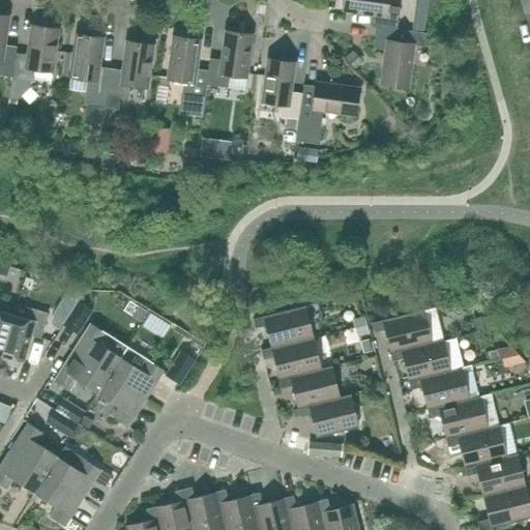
[(387,6),(387,0),(344,0),(343,10),(372,15),(371,27),(376,27),(396,30),(399,18),(400,8),(387,6)]
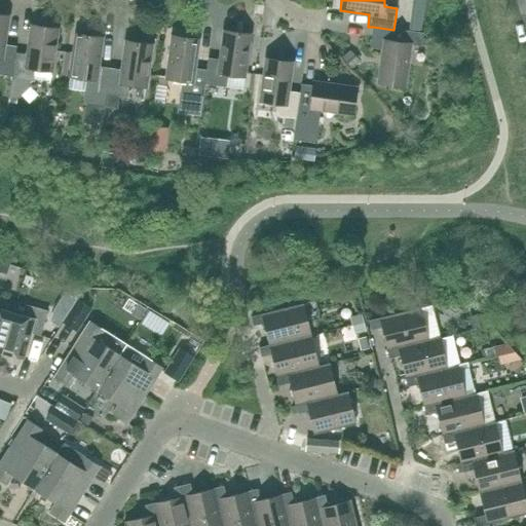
[(4,45),(8,16),(0,14),(0,75),(11,77),(15,52),(16,46),(4,45)]
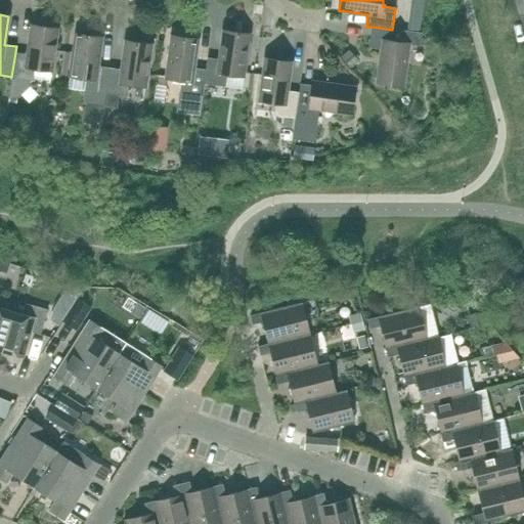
[(394,17),(392,30),(408,32),(410,19),(394,17)]
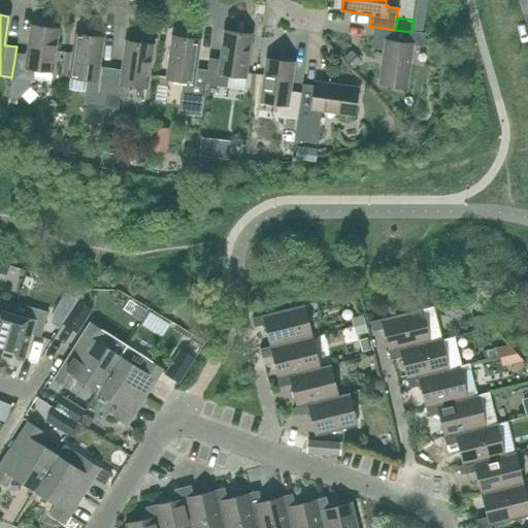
[(11,78),(8,98),(17,99),(29,88),(30,81),(33,81),(35,69),(52,71),(58,29),(31,26),(27,55),(15,53),(11,77),(11,78)]
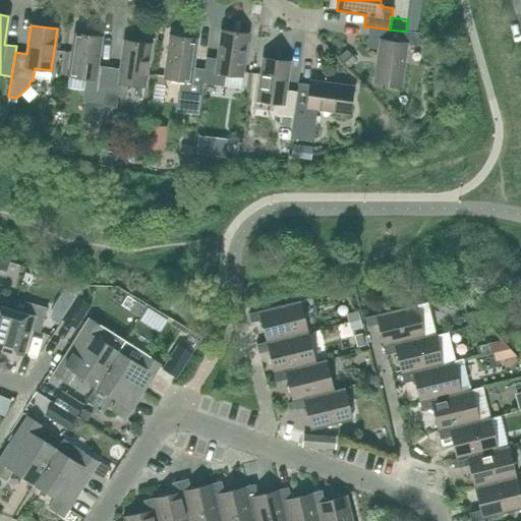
[(406,32),(390,30),(369,26),(366,48),(379,49),(374,81),(400,85),(406,45),(417,46),(419,34),(406,32)]
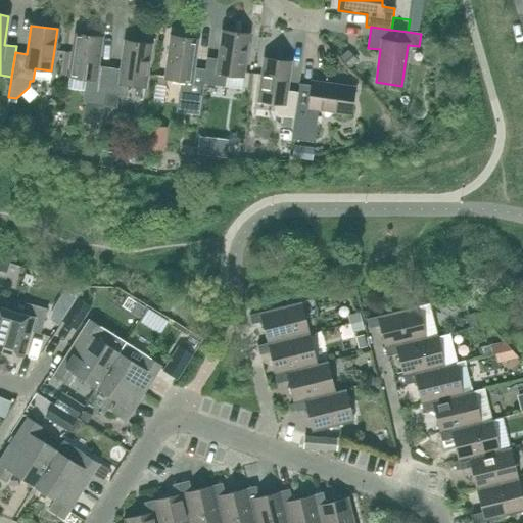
[(243,77),(248,35),(223,31),(219,59),(206,58),(205,69),(203,84),(225,87),(227,75),(243,77)]
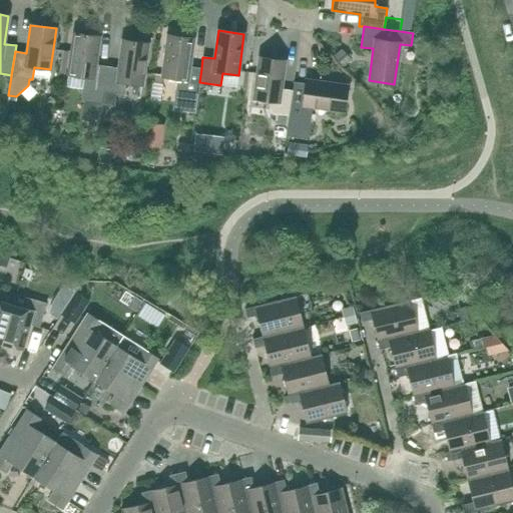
[(70,59),(68,74),(84,77),(83,80),(82,89),(81,101),(102,104),(103,92),(104,89),(105,78),(107,66),(95,65),(99,37),(74,33),(70,59)]
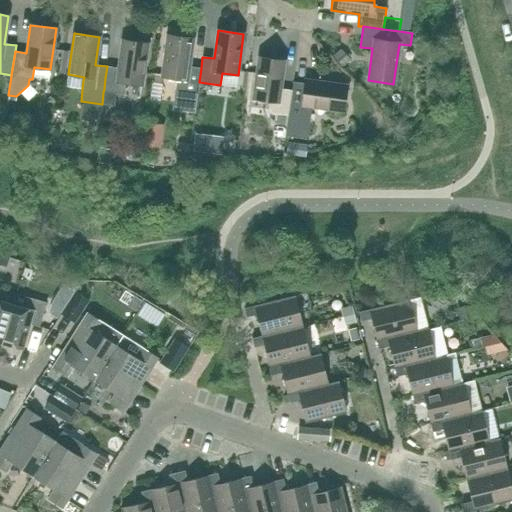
[(189,67),(193,39),(168,35),(162,76),(178,79),(176,91),(197,94),(199,82),(201,68),(189,67)]
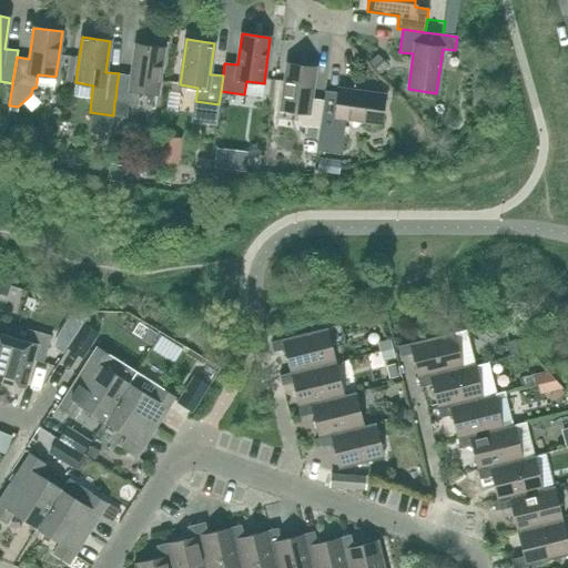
[(114,102),(113,115),(127,117),(128,103),(138,105),(140,91),(158,94),(160,77),(164,49),(135,44),(132,75),(119,73),(117,87),(115,99),(114,102)]
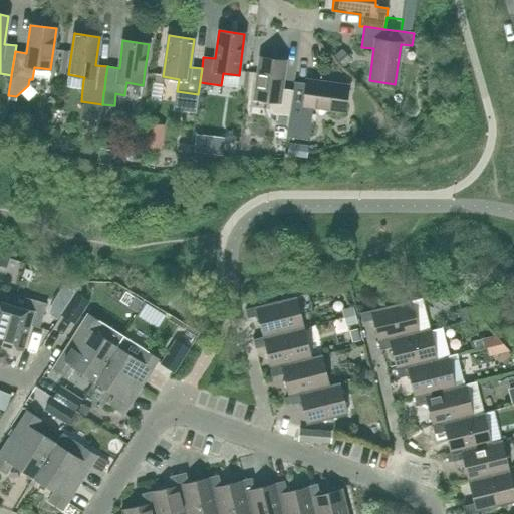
[(342,65),(349,59),(340,49),(333,55),(342,65)]
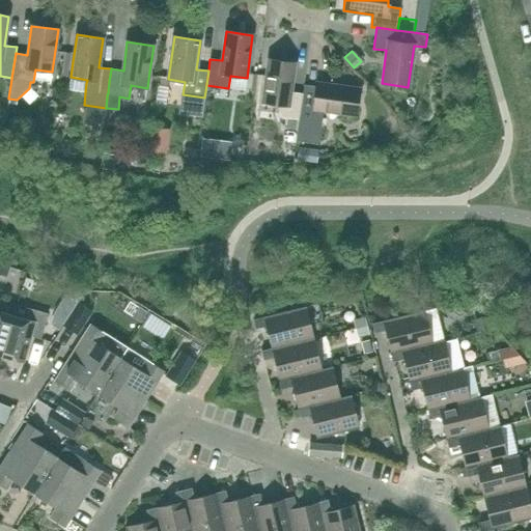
[(290,92),(295,63),(269,59),(262,102),(279,105),(278,117),(299,120),(303,94),(290,92)]
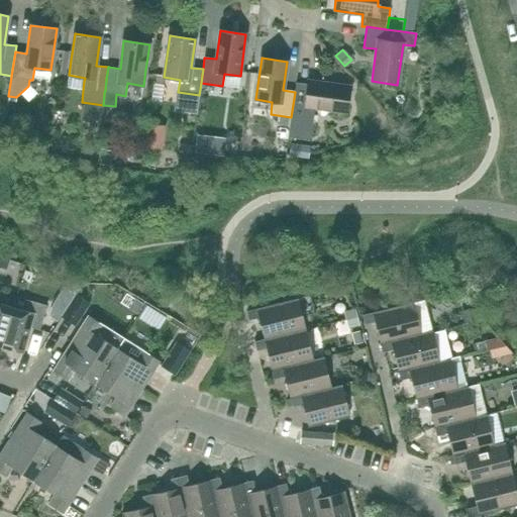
[(346,112),(350,87),(308,81),(306,93),(295,92),(291,117),(288,137),(300,138),(301,134),(310,136),(314,108),(346,112)]
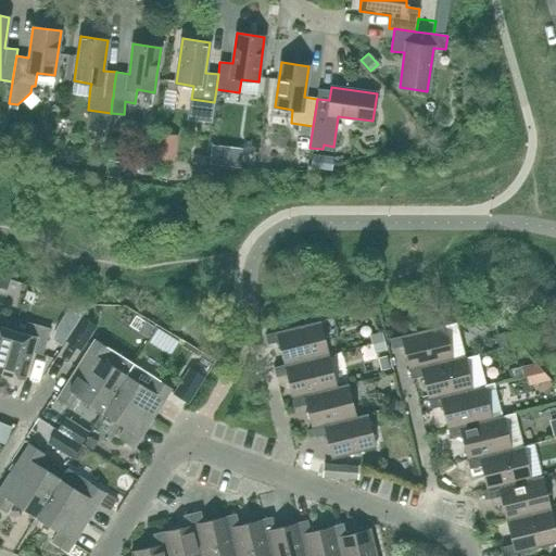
[(1,326),(4,315),(0,313),(0,371),(1,373),(14,330),(1,326)]
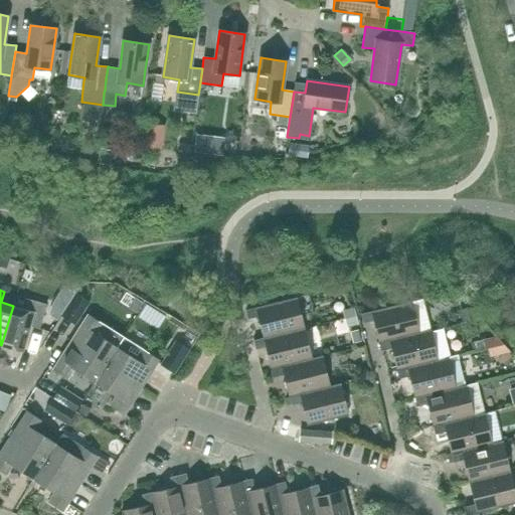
[(74,295),(61,316),(75,325),(89,303),(74,295)]
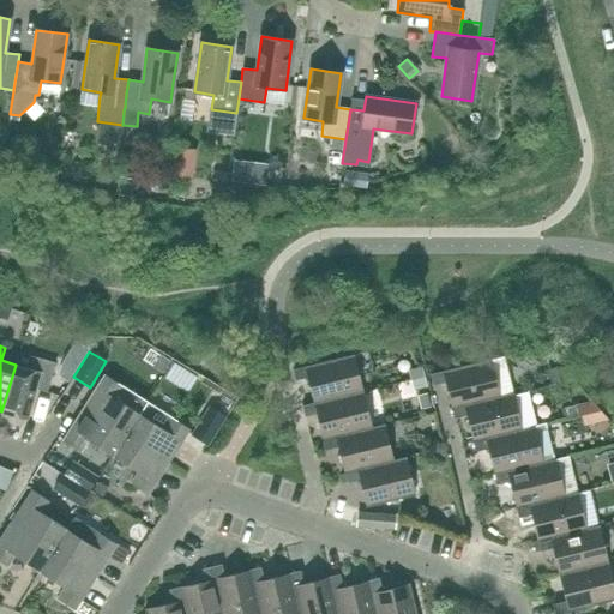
[(314,403),(362,392),(353,355),(293,369),(295,380),(308,377),(314,403)]
